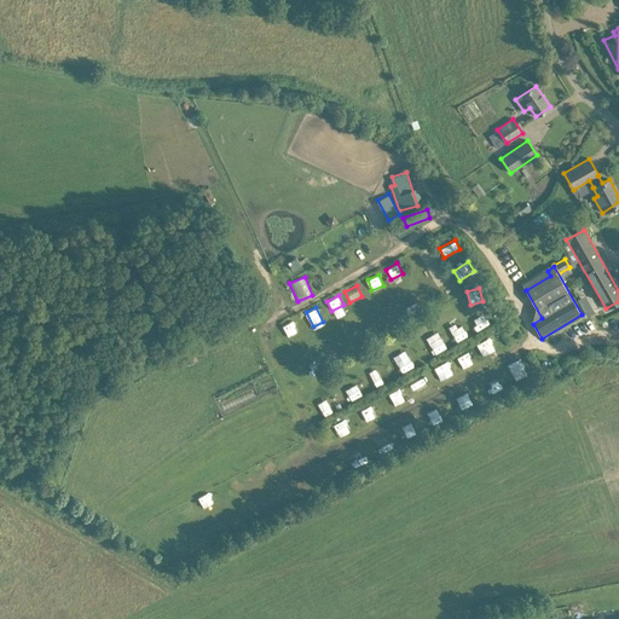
[(484,312),(472,318),(478,329),(490,323),(484,312)]
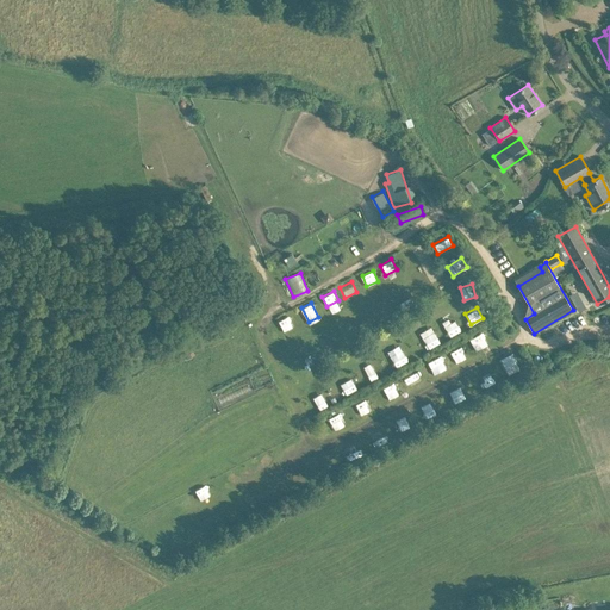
[(284,331),(292,327),(288,317),(279,321),(284,331)]
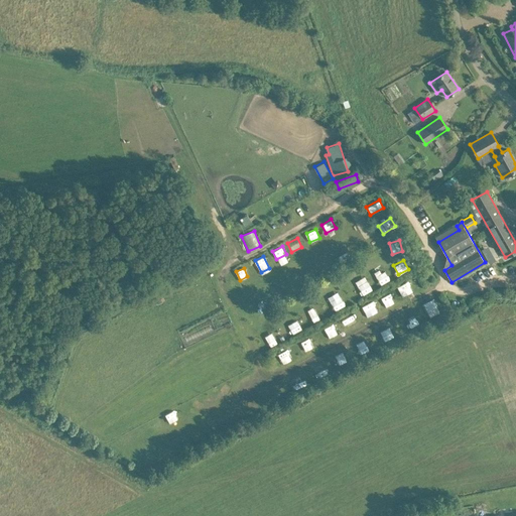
[(374,274),(379,284),(390,279),(385,269),(374,274)]
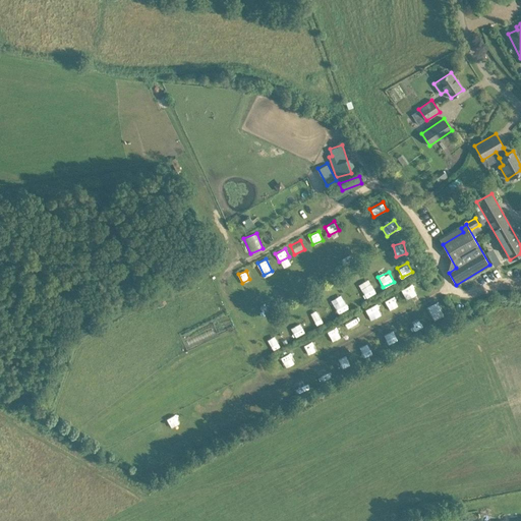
[(363,297),(374,293),(369,279),(358,283),(363,297)]
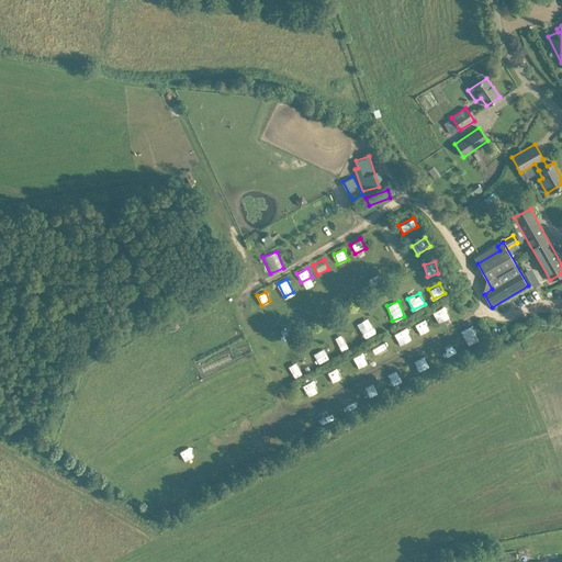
[(446,305),(433,312),(437,321),(450,314),(446,305)]
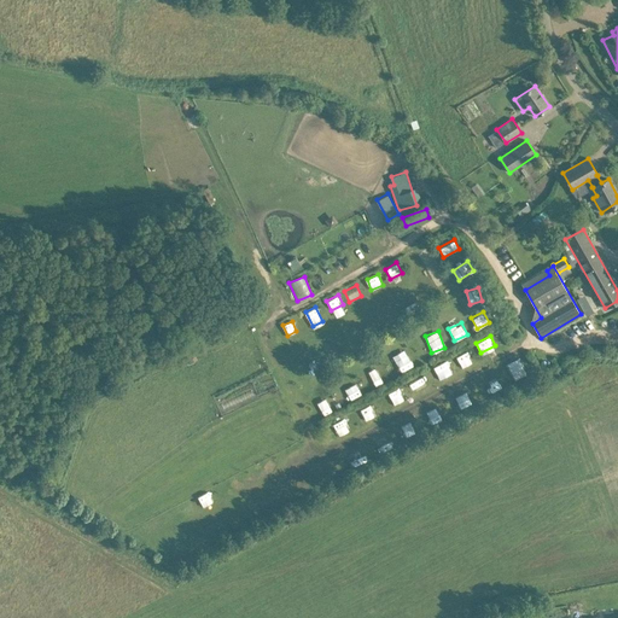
[(466,351),(455,356),(461,367),(472,362),(466,351)]
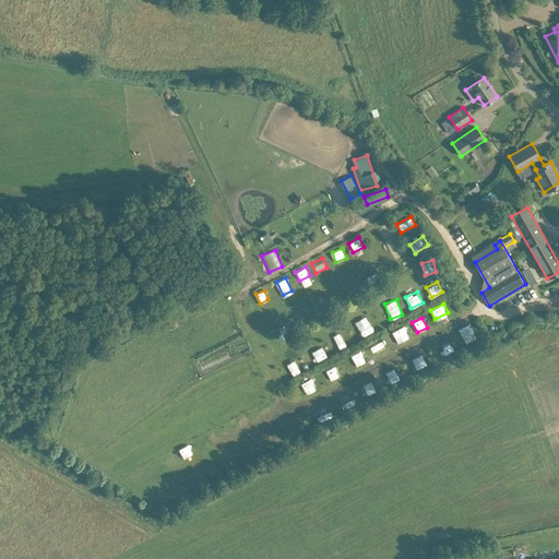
[(367,319),(356,325),(361,335),(372,329),(367,319)]
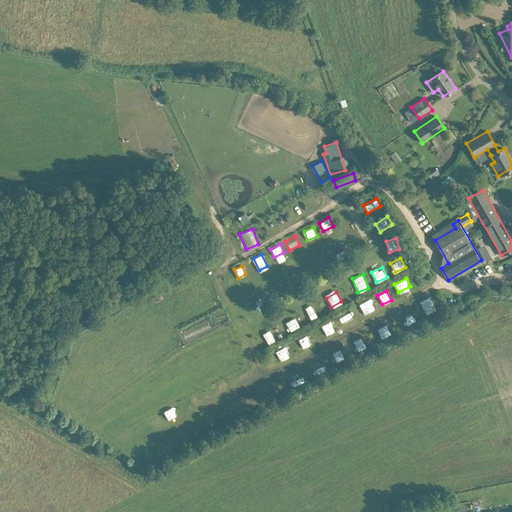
[(359,304),(363,312),(375,306),(371,298),(359,304)]
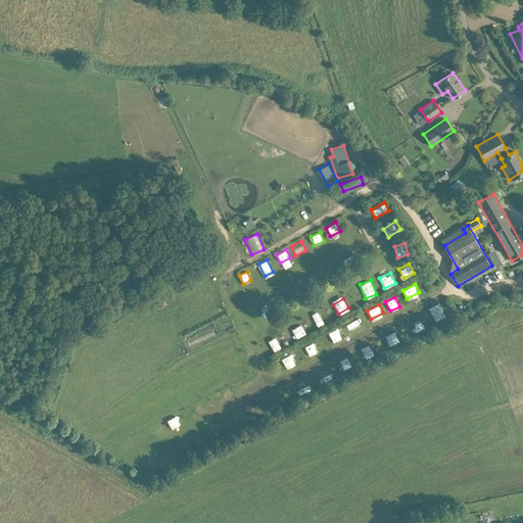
[(314,327),(323,323),(319,313),(310,317),(314,327)]
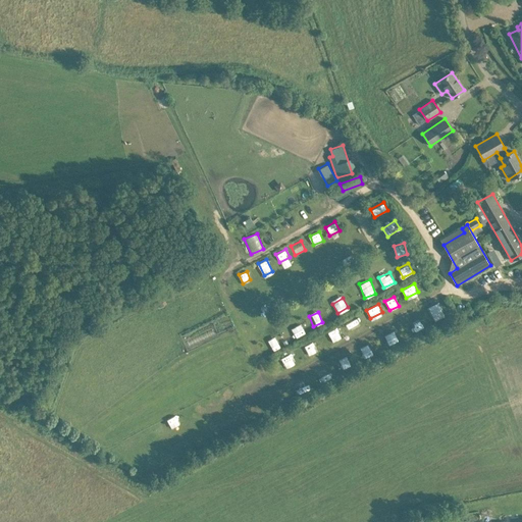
[(300,323),(290,328),(294,337),(304,332),(300,323)]
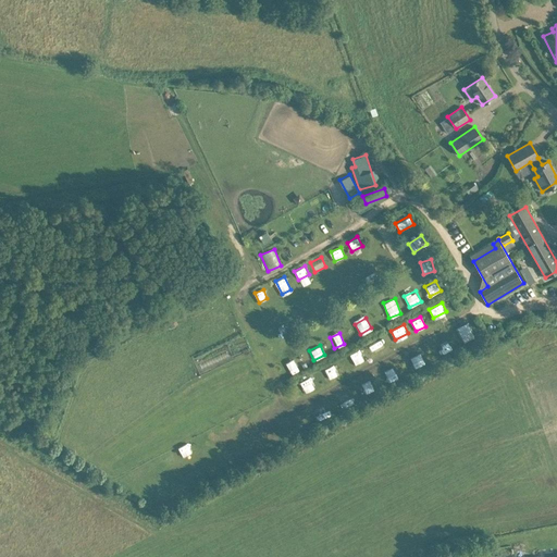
[(349,354),(354,363),(363,359),(359,349),(349,354)]
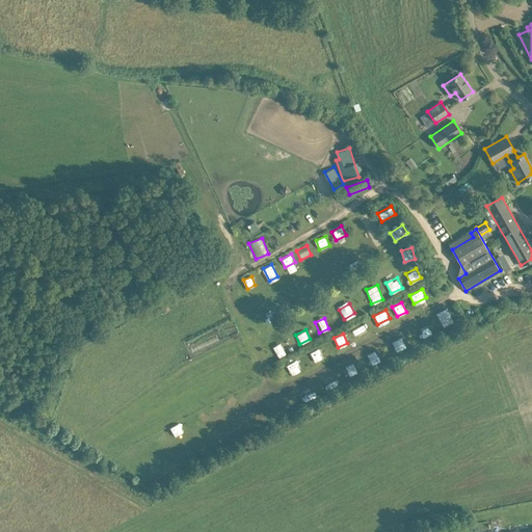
[(396,351),(406,347),(402,338),(392,342),(396,351)]
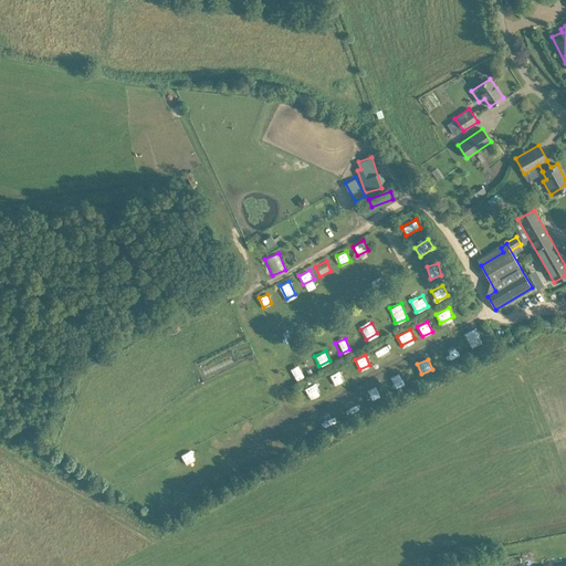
[(295,380),(304,376),(299,364),(290,368),(295,380)]
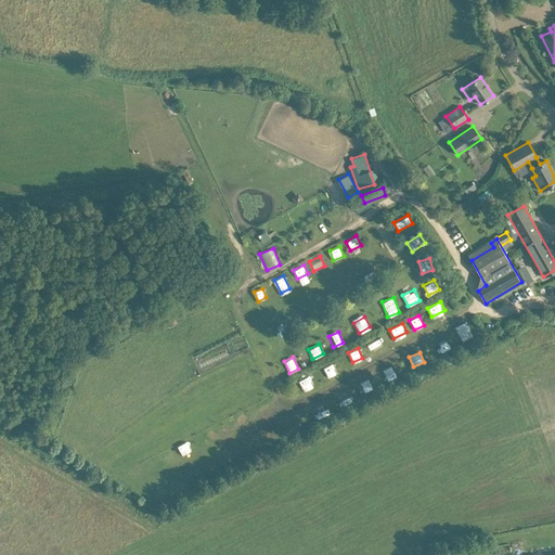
[(321,366),(325,379),(338,376),(334,362),(321,366)]
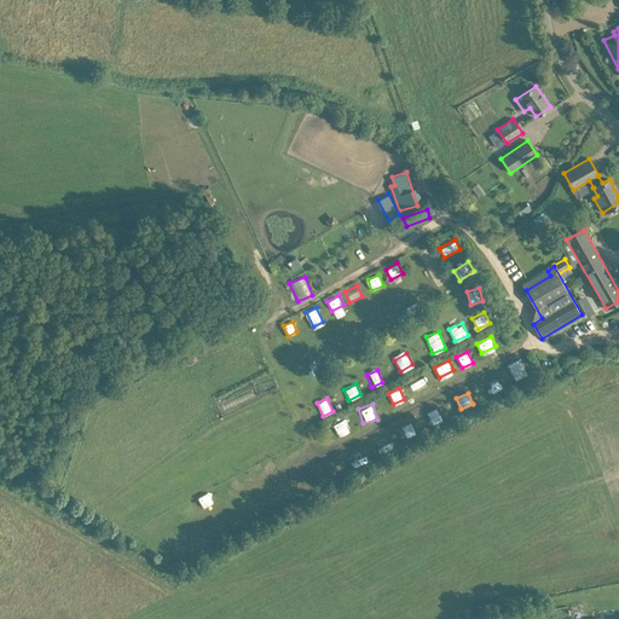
[(431,424),(443,420),(437,408),(424,414),(431,424)]
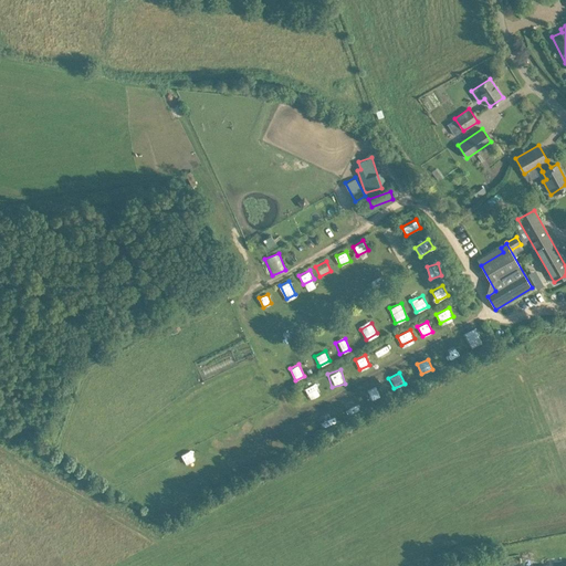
[(307,400),(321,396),(315,383),(303,387),(307,400)]
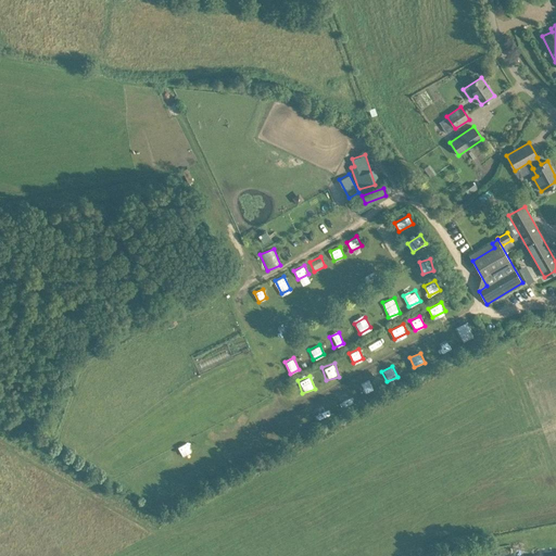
[(359,384),(365,393),(374,389),(369,380),(359,384)]
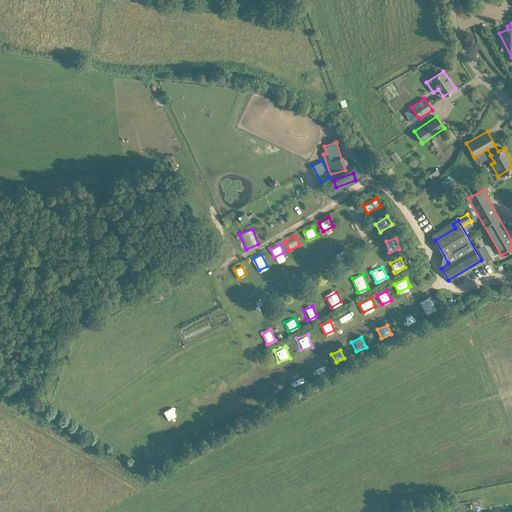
[(287,377),(291,386),(300,382),(296,374),(287,377)]
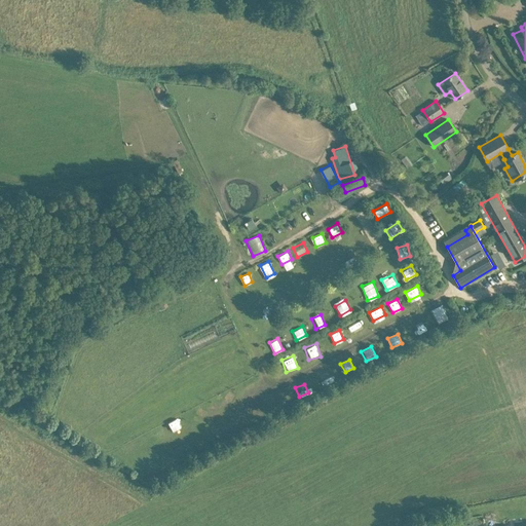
[(230,403),(238,400),(234,390),(227,393),(230,403)]
